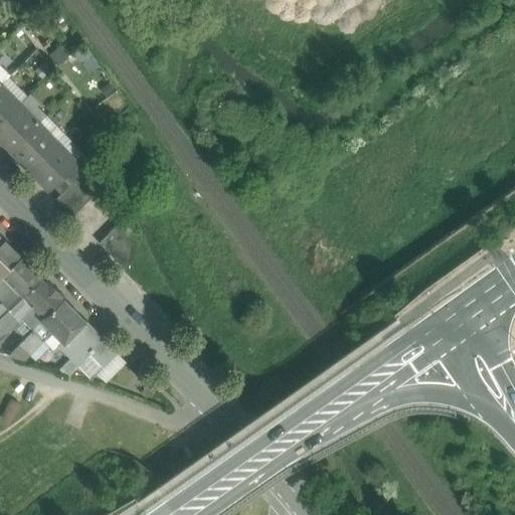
[(0,86),(0,121),(18,104),(0,86)]
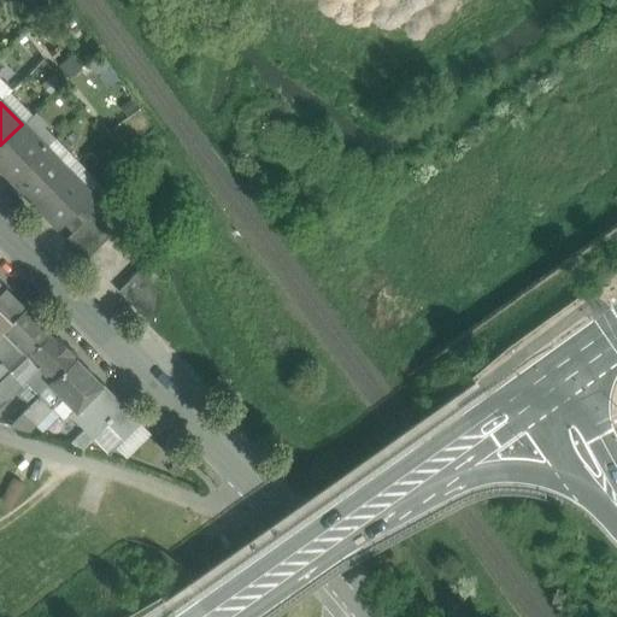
[(22,124),(0,145),(0,165),(12,178),(43,147),(22,124)]
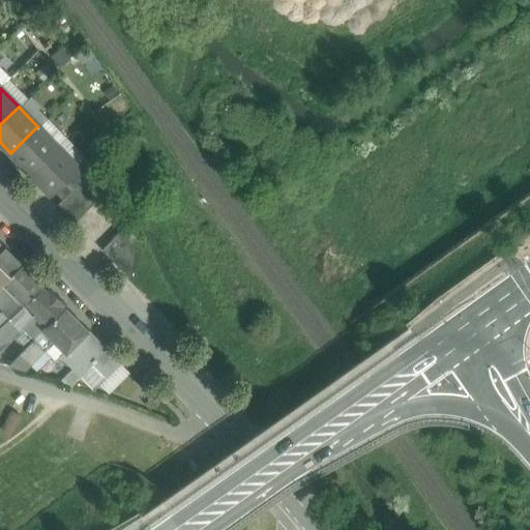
[(37,126),(10,153),(30,173),(57,147),(37,126)]
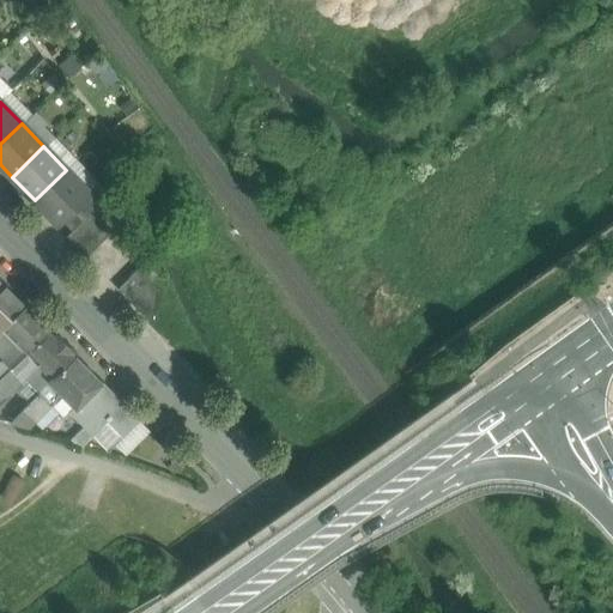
[(66,170),(35,200),(58,224),(61,220),(89,193),(66,170)]
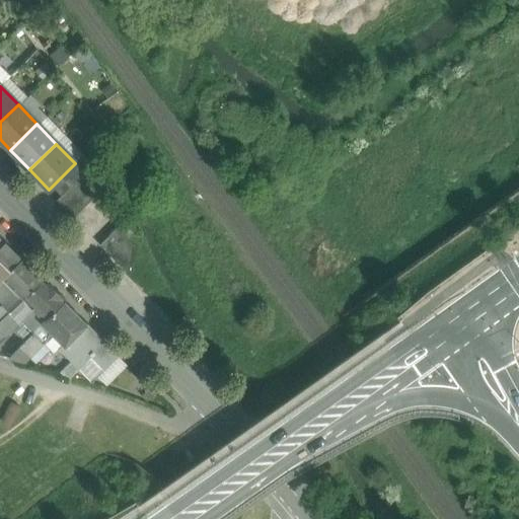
[(75,163),(52,187),(61,196),(73,183),(81,174),(82,175),(87,170),(77,160),(75,163)]
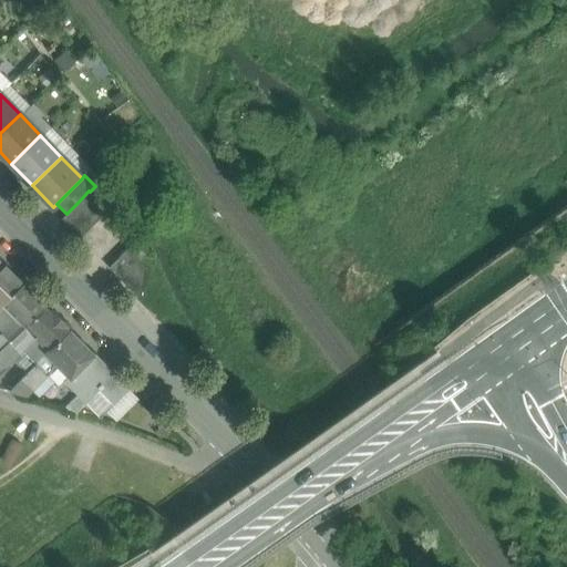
[(90,192),(89,191),(80,200),(99,219),(107,210),(90,192)]
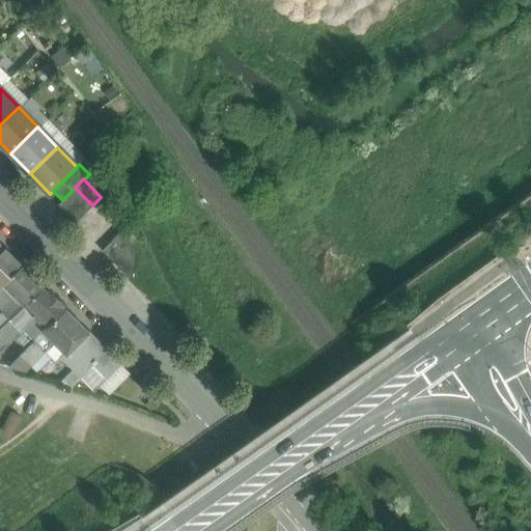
[(92,205),(75,188),(65,196),(83,214),(92,205)]
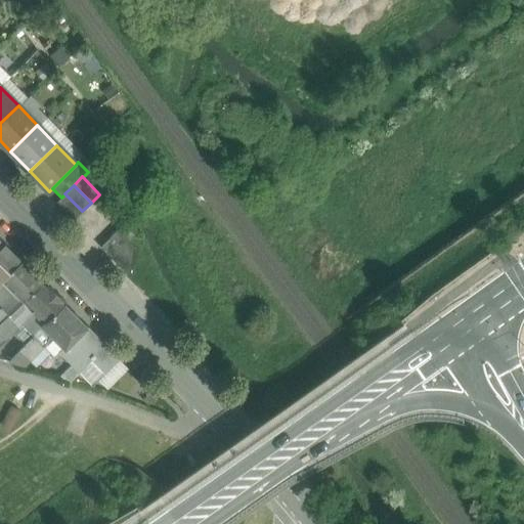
[(82,211),(64,193),(61,198),(56,203),(74,220),(82,211)]
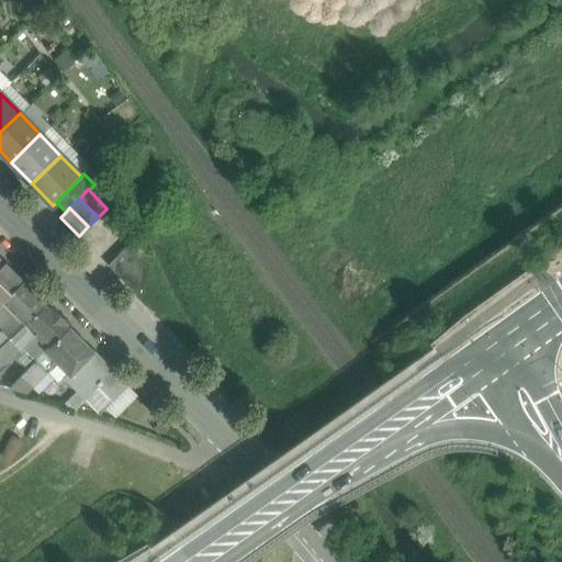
[(145,266),(126,246),(116,256),(142,281),(145,266)]
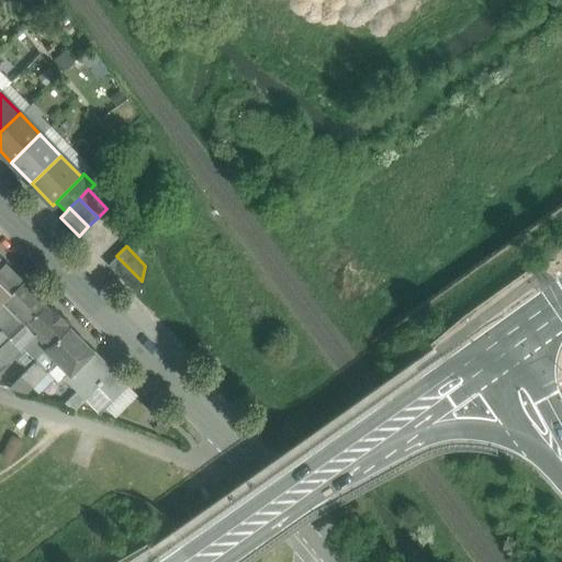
[(142,281),(116,256),(108,265),(138,298),(142,281)]
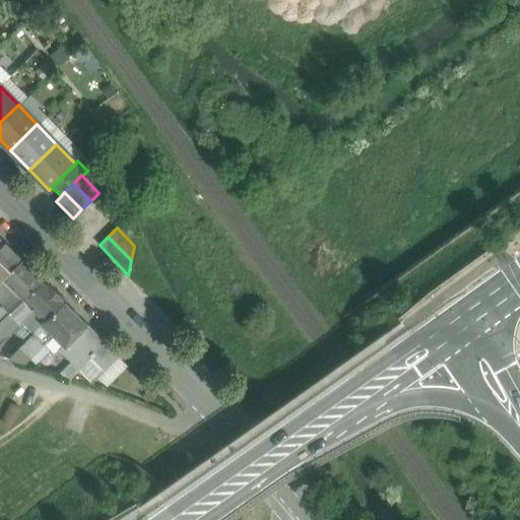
[(2,241),(0,243),(0,278),(2,277),(20,258),(2,240),(2,241)]
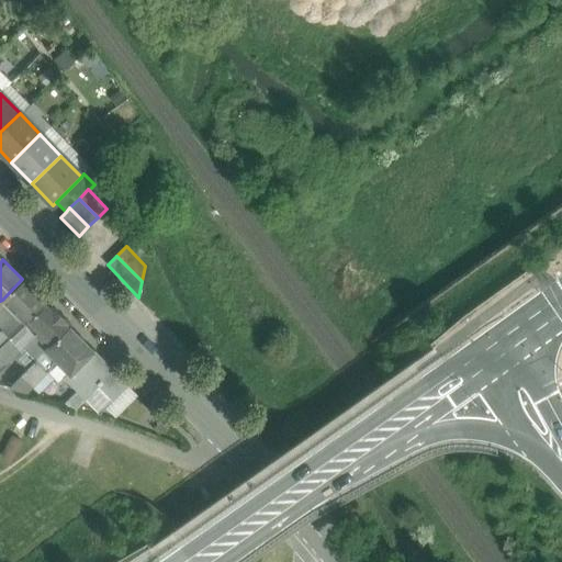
[(19,317),(2,334),(9,340),(47,301),(24,278),(22,279),(2,300),(19,317)]
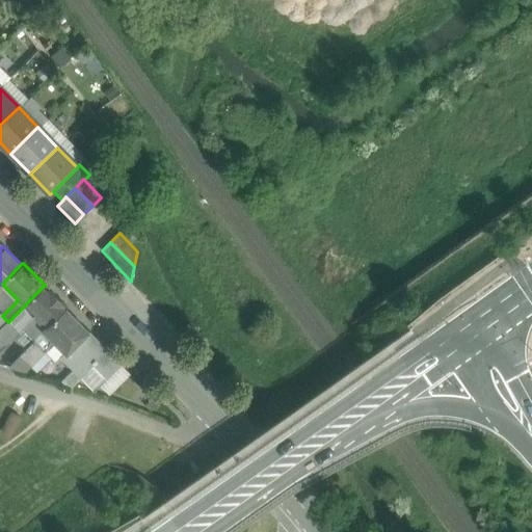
[(45,285),(8,322),(19,333),(34,317),(46,328),(65,310),(68,308),(45,285)]
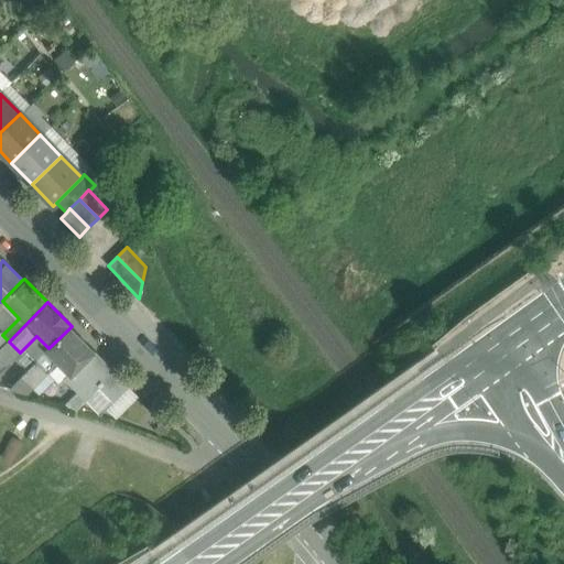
[(94,353),(69,328),(49,348),(45,351),(45,350),(36,361),(49,372),(47,373),(51,377),(57,382),(66,372),(68,375),(69,376),(94,353)]
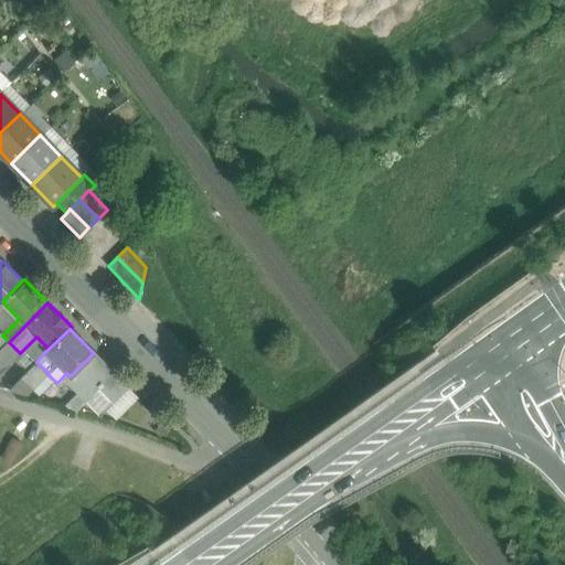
[(20,353),(9,342),(0,350),(0,355),(9,364),(20,353)]
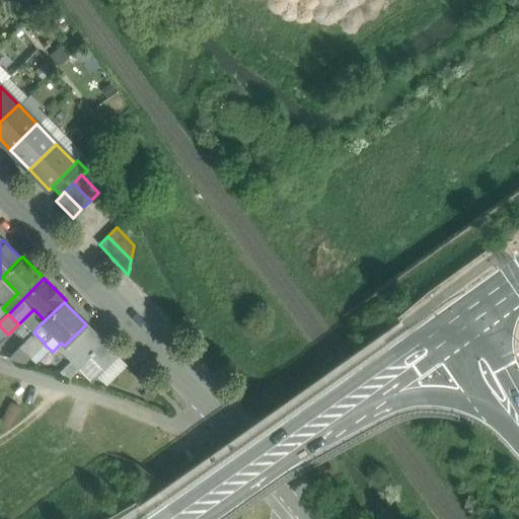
[(86,324),(64,346),(63,345),(59,349),(71,361),(78,367),(90,355),(103,368),(117,355),(86,324)]
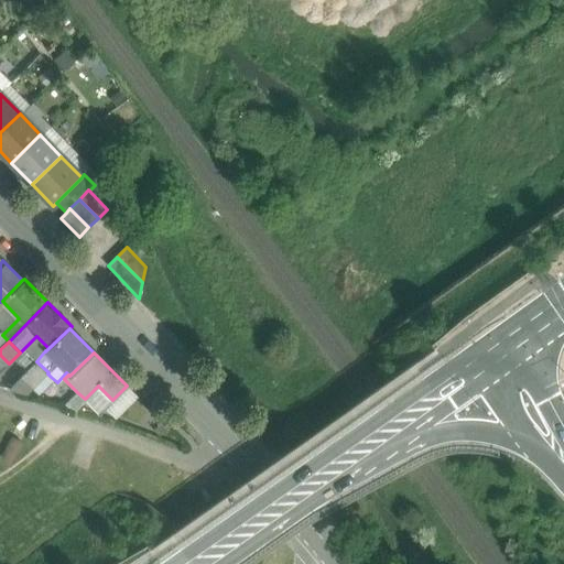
[(49,372),(36,361),(21,377),(32,388),(35,391),(51,377),(47,373),(49,372)]
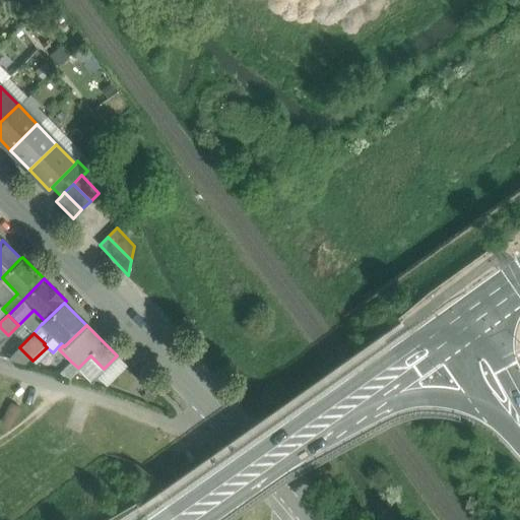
[(19,347),(8,358),(23,363),(29,358),(19,347)]
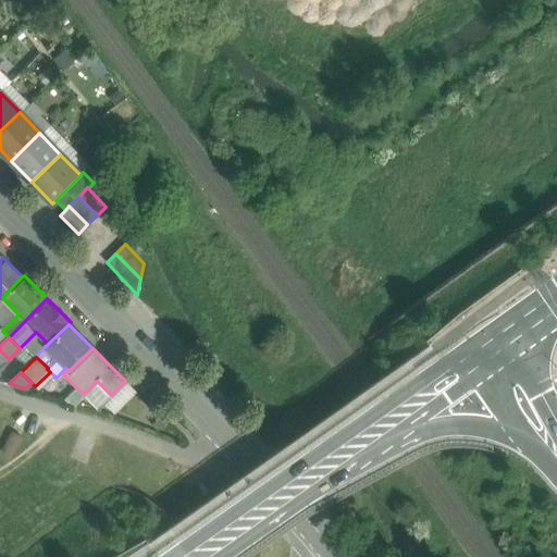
[(76,387),(63,399),(74,404),(84,394),(76,387)]
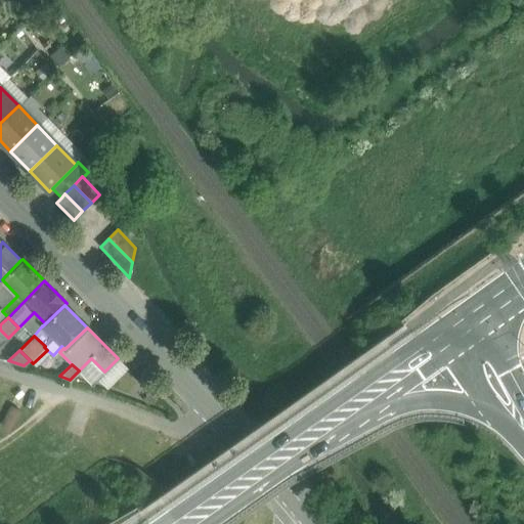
[(11,405),(1,425),(10,429),(20,410),(11,405)]
